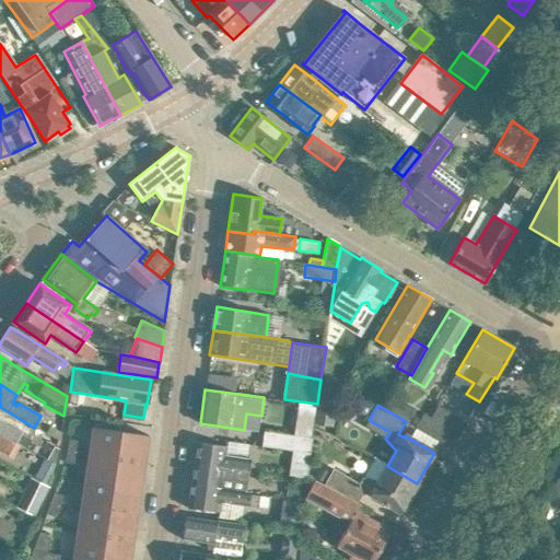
[(438,406),(431,418),(459,434),(467,422),(438,406)]
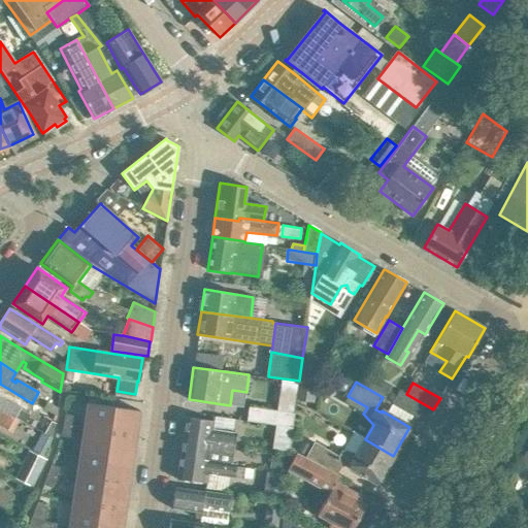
[(299,384),(297,400),(316,402),(318,386),(299,384)]
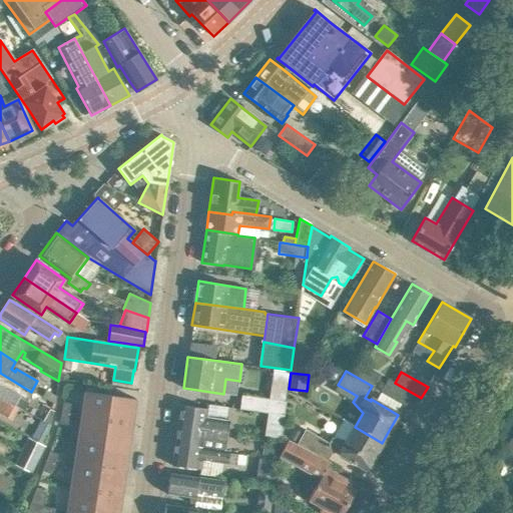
[(0,398),(14,406),(18,398),(23,389),(0,376),(0,398)]
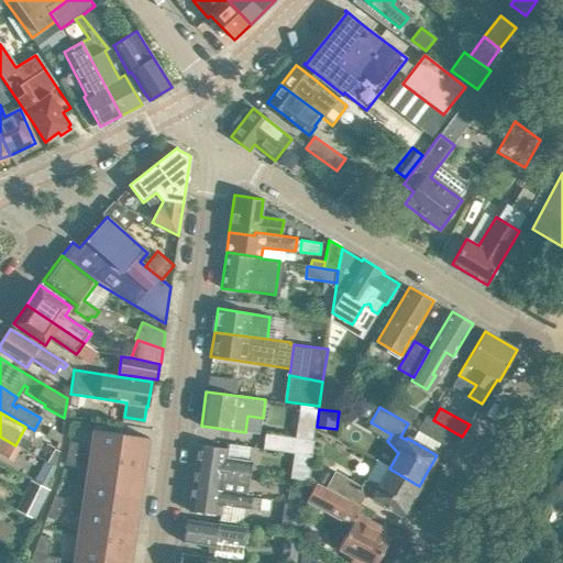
[(454,450),(462,437),(433,420),(426,416),(418,430),(442,444),(454,450)]
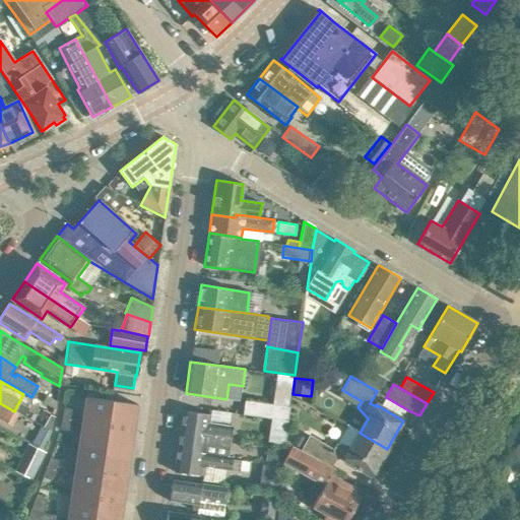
[(121,519),(138,404),(86,397),(68,518),(57,516),(45,514),(45,515),(30,513),(27,519),(121,519)]
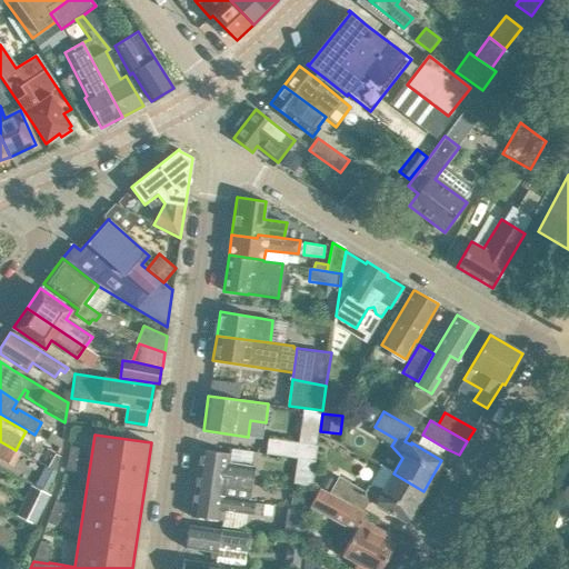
[(316,461),(318,446),(269,438),(267,453),(298,458),(298,459),(316,461)]
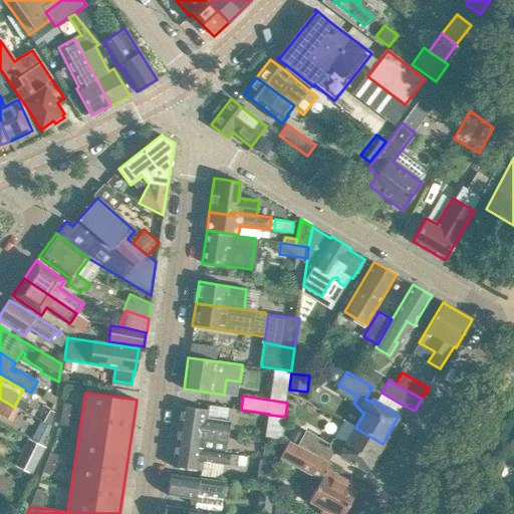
[(14,407),(0,399),(0,412),(11,419),(17,409),(14,407)]
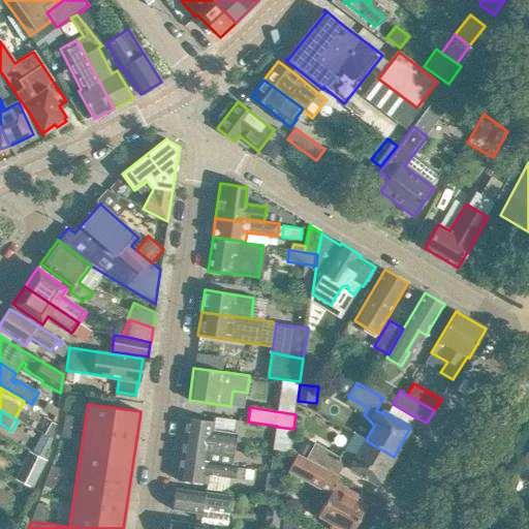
[(19,410),(14,418),(18,421),(25,424),(29,415),(19,410)]
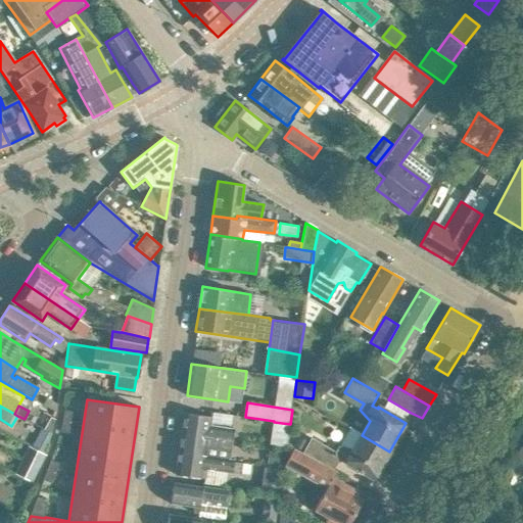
[(74,412),(65,410),(61,431),(69,433),(74,412)]
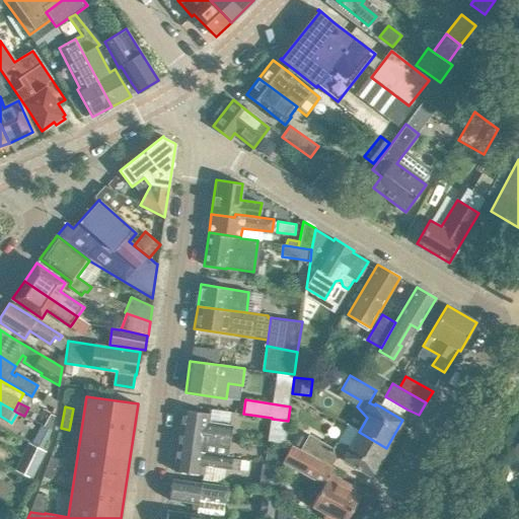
[(231,426),(208,423),(209,414),(182,410),(179,429),(230,437),(231,426)]
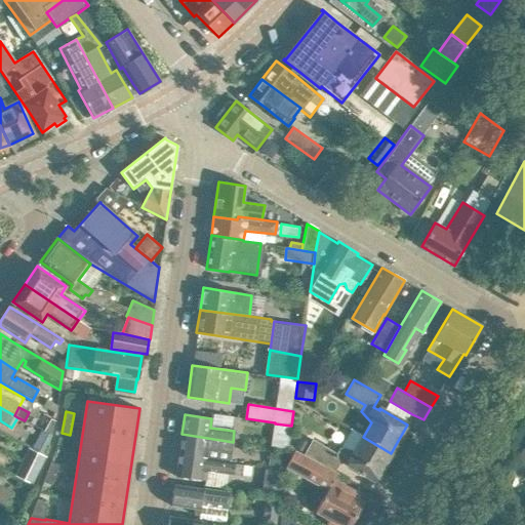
[(288,449),(291,426),(275,423),(271,446),(288,449)]
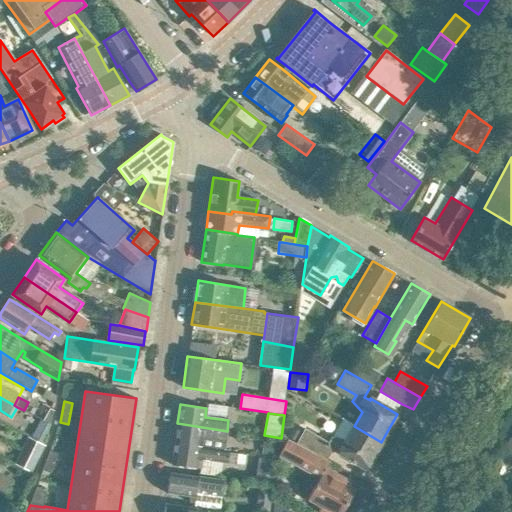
[(52,425),(41,419),(32,437),(45,444),(52,425)]
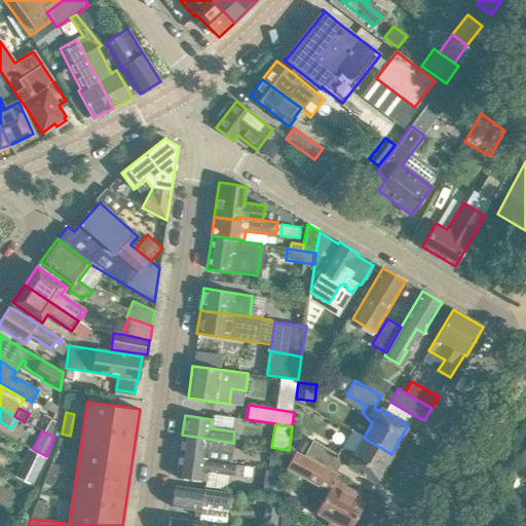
[(376,482),(391,454),(364,438),(351,430),(336,457),(311,444),(308,449),(304,457),(335,473),(341,461),(348,465),(347,465),(376,482)]
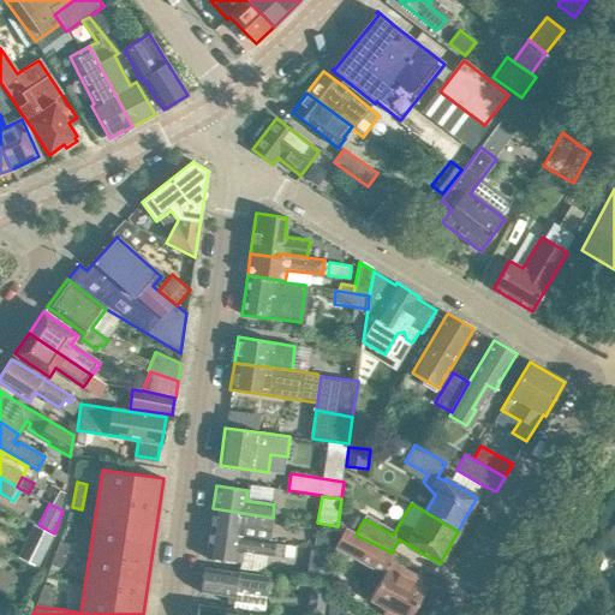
[(270,530),(273,518),(213,508),(209,531),(242,536),(243,526),(270,530)]
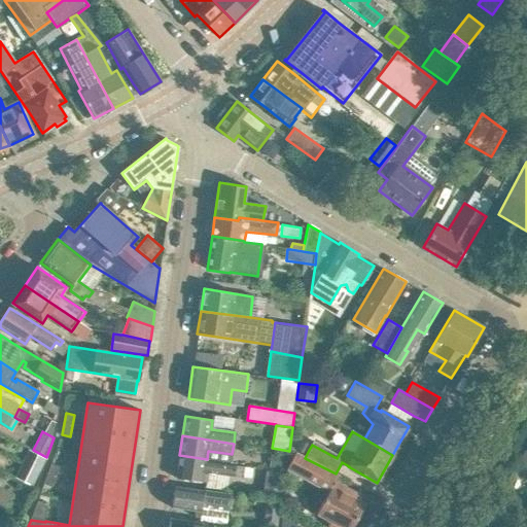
[(300,445),(294,454),(305,458),(309,450),(300,445)]
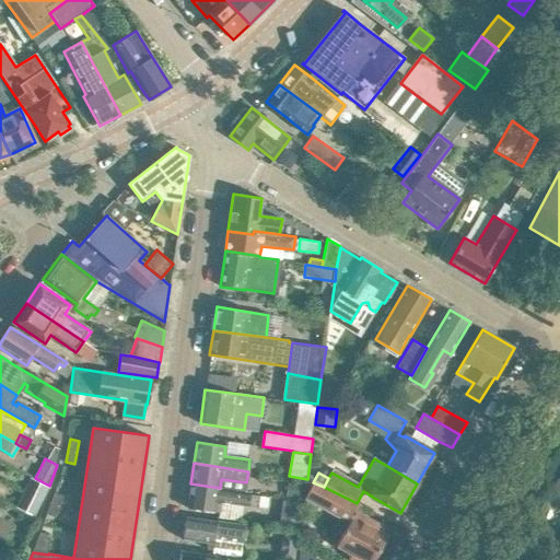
[(30,476),(22,490),(42,500),(49,486),(30,476)]
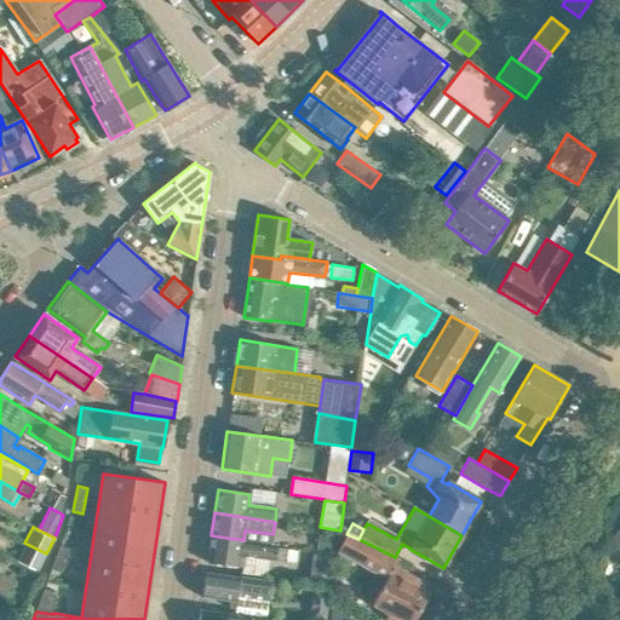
[(619,528),(608,545),(619,551),(619,549),(619,528)]
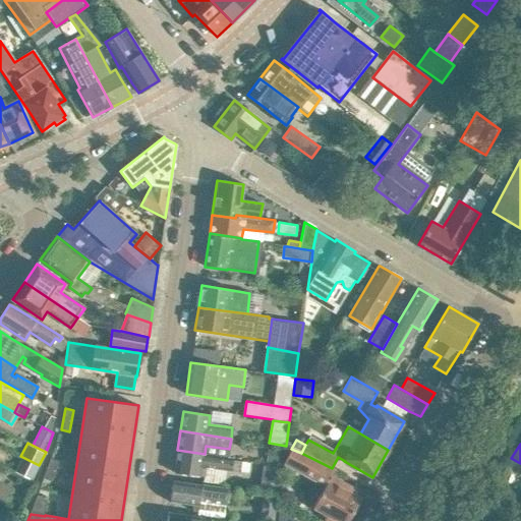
[(269,449),(267,462),(283,464),(285,451),(269,449)]
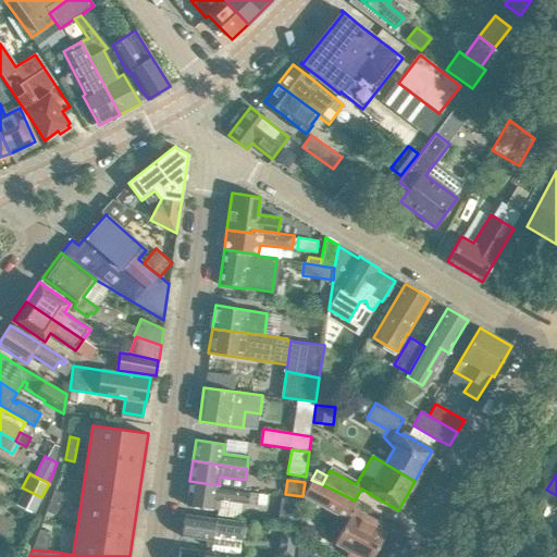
[(372,556),(385,533),(374,527),(376,521),(355,509),(358,502),(355,500),(322,484),(311,480),(302,498),(339,517),(343,527),(334,544),(350,552),(346,556),(372,556)]
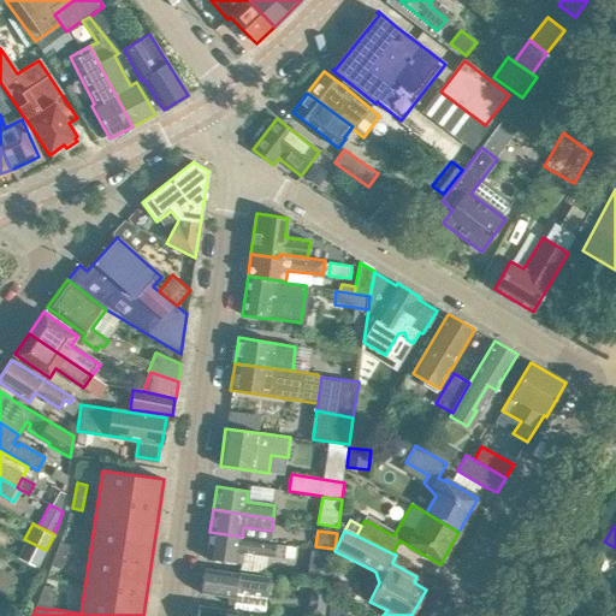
[(274,544),(274,543),(242,537),(209,532),(206,558),(242,564),(243,552),(283,558),(284,545),(274,544)]
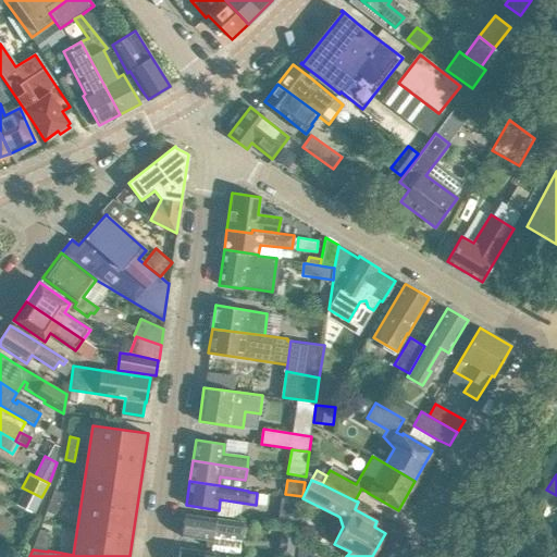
[(64,493),(54,490),(47,511),(56,515),(64,493)]
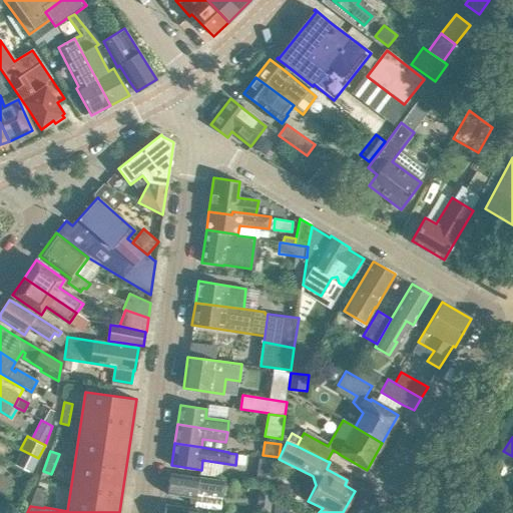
[(264,483),(275,484),(279,461),(263,458),(262,458),(261,468),(266,469),(264,483)]
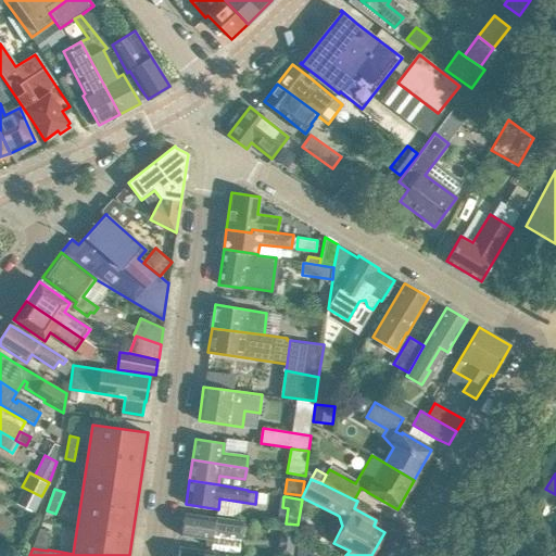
[(0,532),(4,535),(13,519),(0,512),(0,532)]
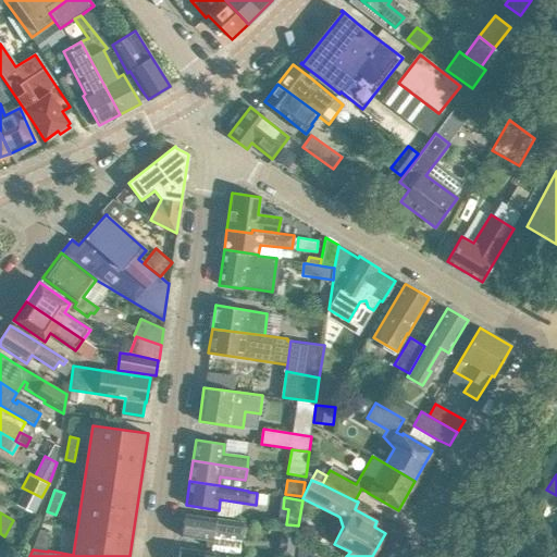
[(240,540),(243,522),(185,514),(182,536),(212,541),(213,535),(240,540)]
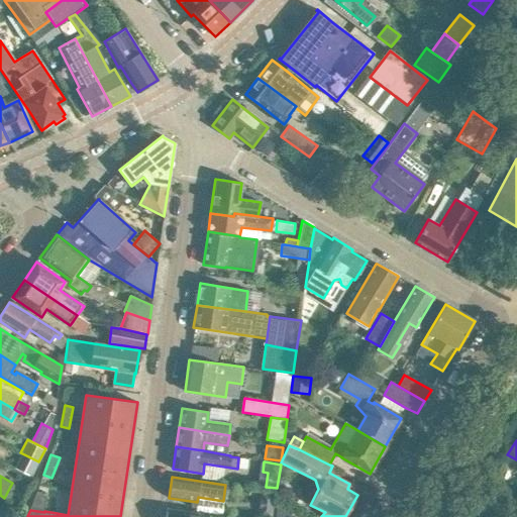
[(37,492),(30,510),(44,512),(44,511),(46,497),(47,493),(37,492)]
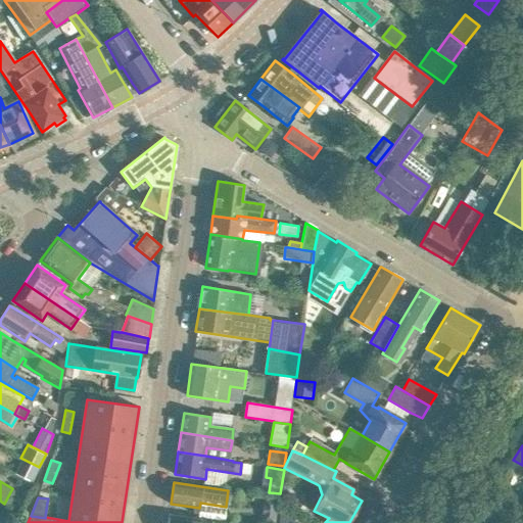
[(263,498),(260,522),(275,522),(277,500),(263,498)]
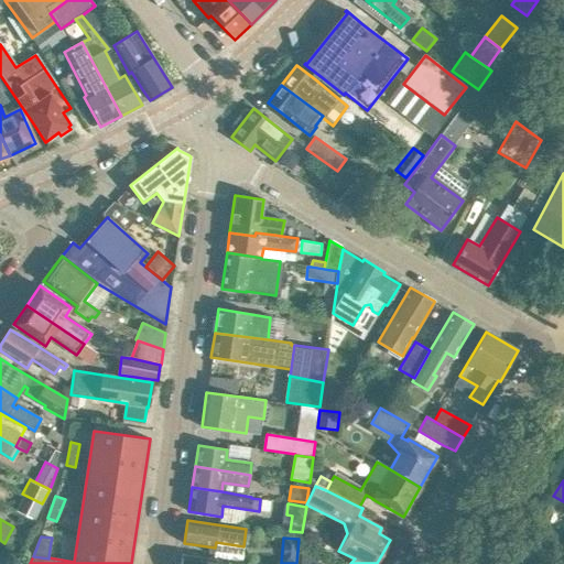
[(304,549),(302,563),(318,563),(321,557),(304,549)]
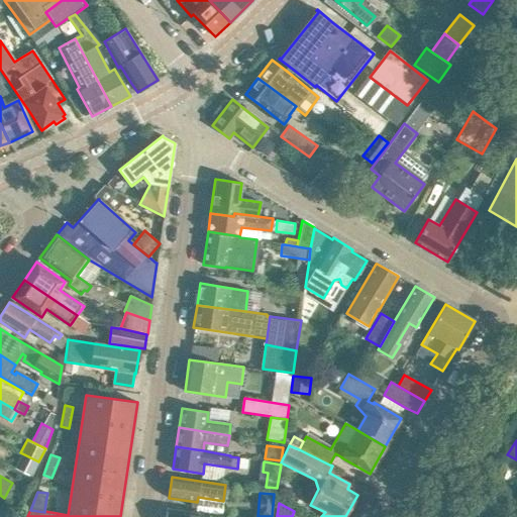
[(224,516),(198,513),(167,508),(165,516),(224,516)]
